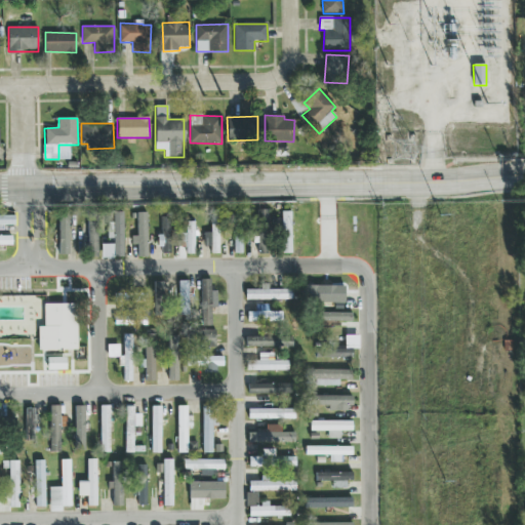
[(269,253),(270,210),(258,210),(257,253),(269,253)]
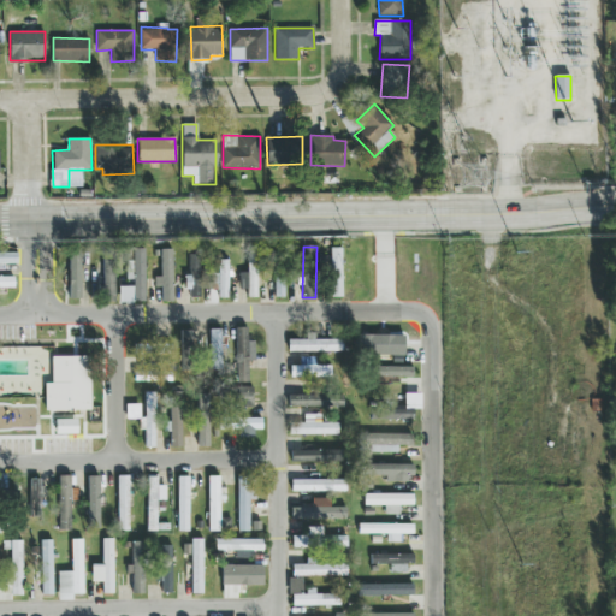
[(342,248),(330,249),(331,297),(343,297),(342,248)]
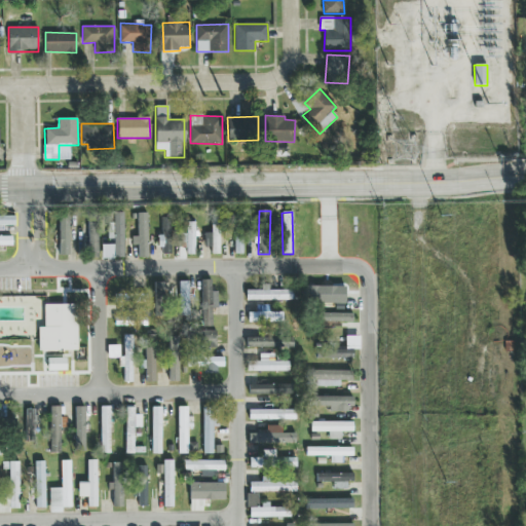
[(123,258),(123,213),(113,213),(113,223),(107,223),(107,242),(102,242),(102,258),(123,258)]
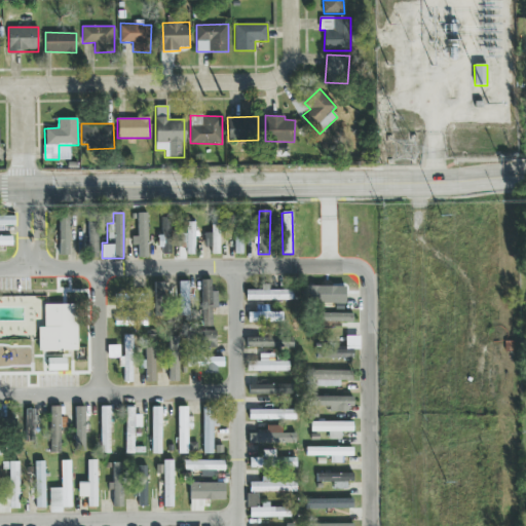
[(132,236),(132,246),(138,245),(138,255),(148,255),(147,213),(137,213),(138,236),(132,236)]
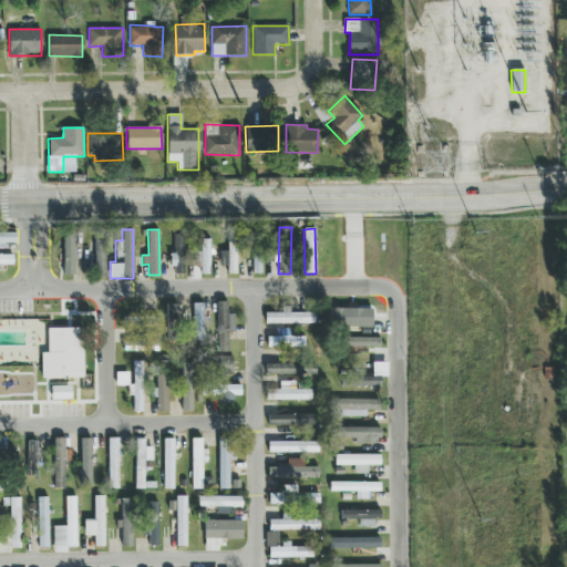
[(237,274),(237,230),(228,230),(228,251),(220,250),(220,267),(227,267),(227,274),(237,274)]
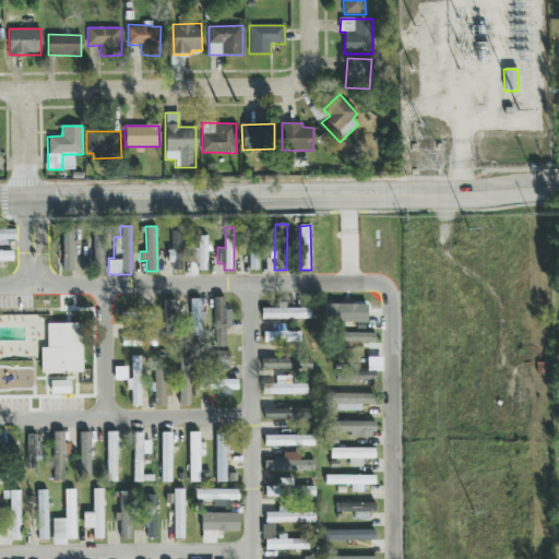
[(0,245),(16,245),(15,228),(0,228),(0,245)]
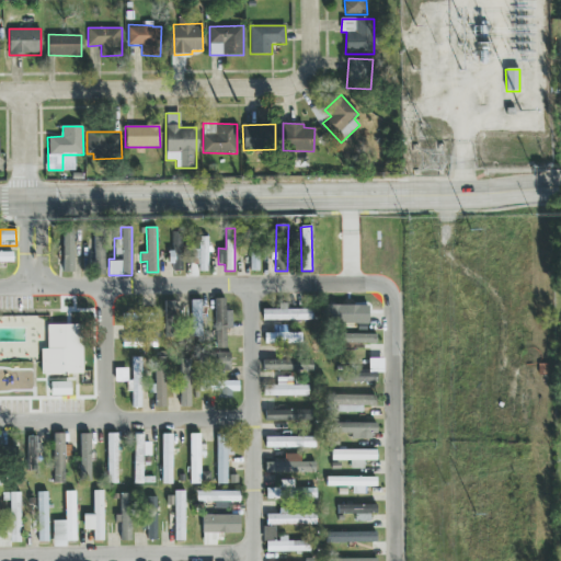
[(73,272),(73,230),(63,230),(64,272),(73,272)]
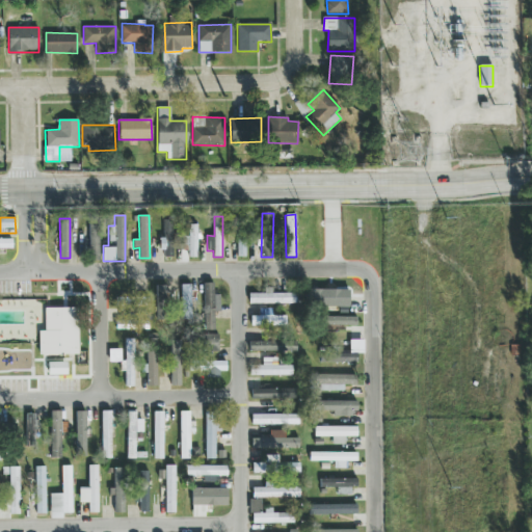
[(161,237),(161,257),(173,257),(173,219),(163,220),(163,237),(161,237)]
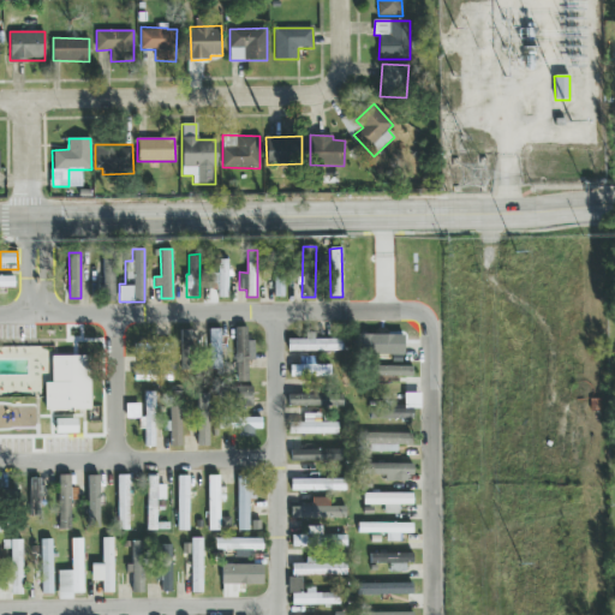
[(114,258),(102,258),(102,300),(114,300),(114,258)]
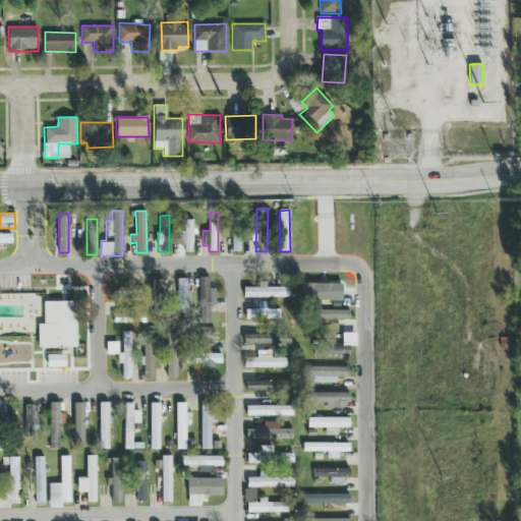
[(193,251),(192,220),(182,220),(183,252),(193,251)]
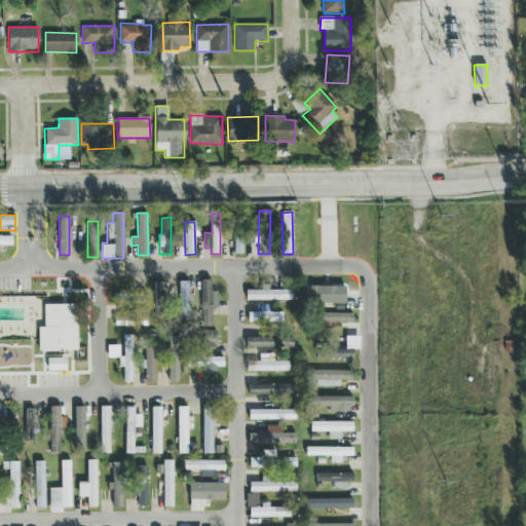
[(242,254),(243,231),(232,230),(231,245),(234,245),(234,254),(242,254)]
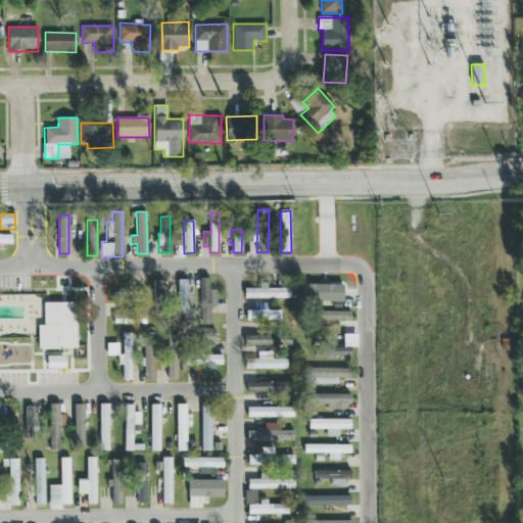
[(0,235),(0,244),(12,244),(12,235),(0,235)]
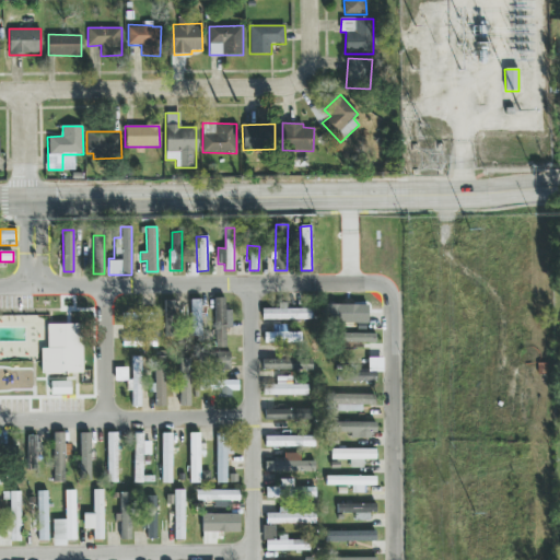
[(231,310),(225,310),(225,298),(214,298),(214,338),(232,338),(231,310)]
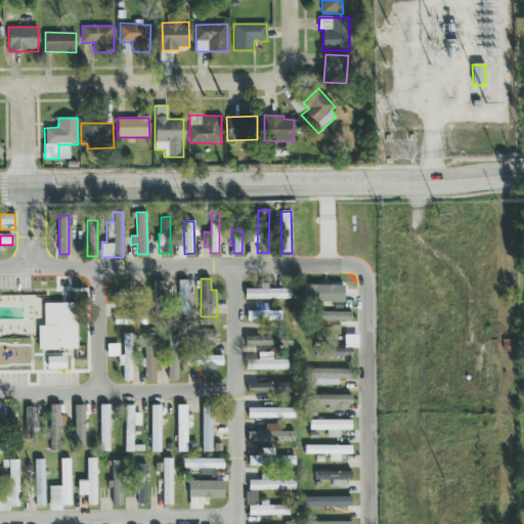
[(187,280),(178,280),(178,315),(188,314),(187,280)]
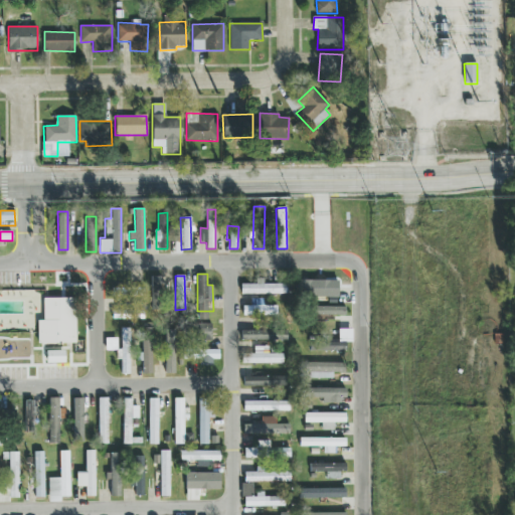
[(152,310),(162,310),(162,277),(152,277),(152,310)]
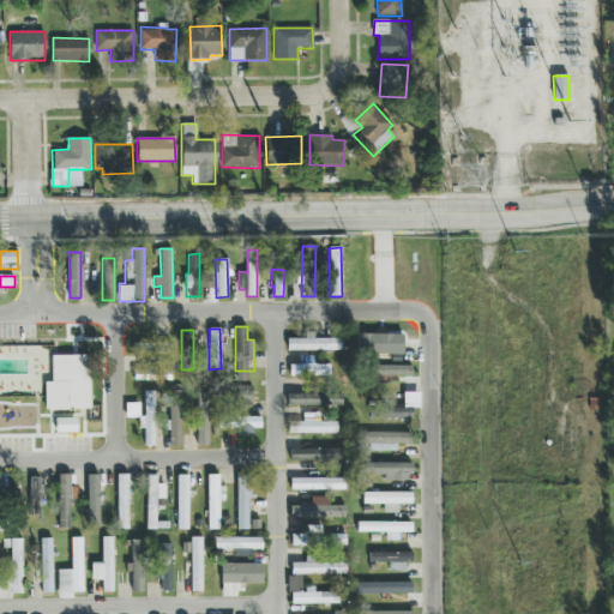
[(343,351),(343,339),(314,339),(314,332),(306,332),(306,339),(288,339),(288,350),(343,351)]
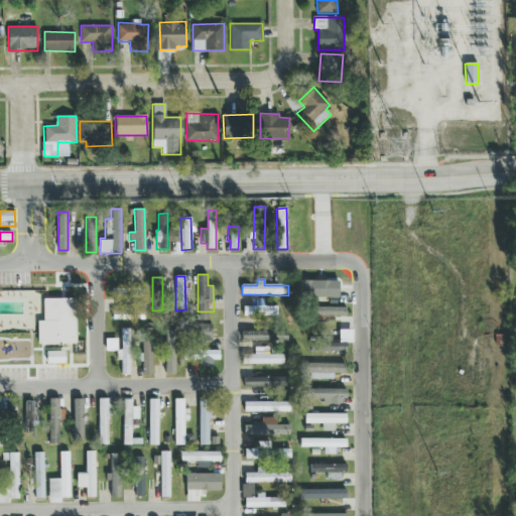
[(337,283),(304,283),(304,300),(338,299),(337,283)]
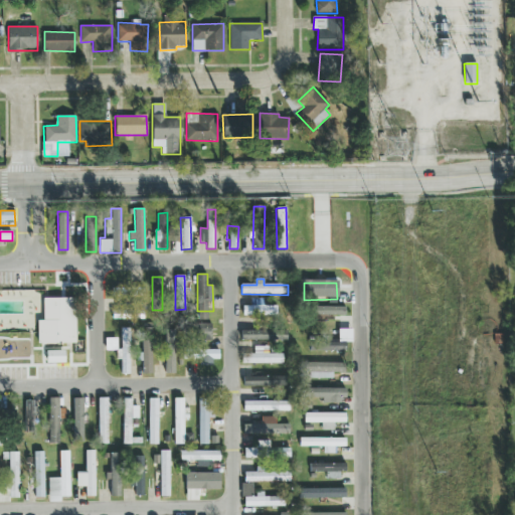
[(43,298),(43,320),(38,320),(37,343),(74,344),(75,299),(43,298)]
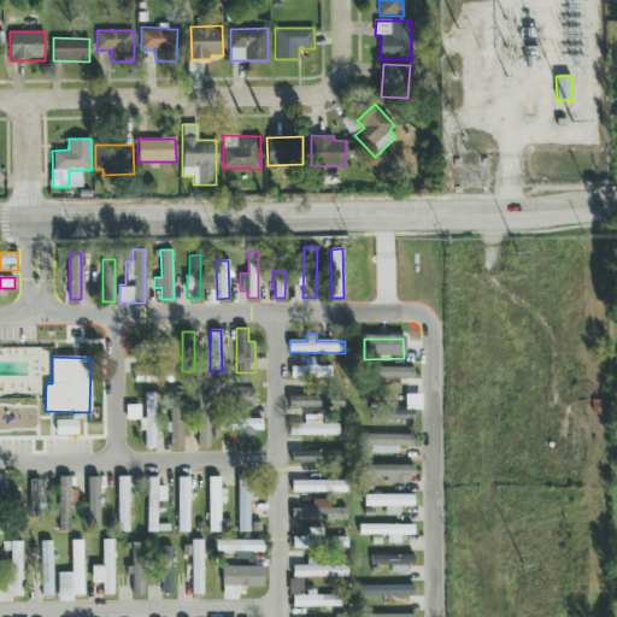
[(292,378),(331,378),(331,366),(316,366),(316,358),(301,358),(301,368),(292,368),(292,378)]
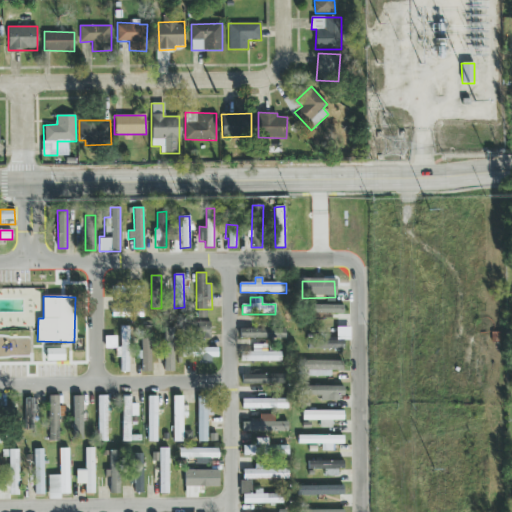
[(343,305),(312,304),(312,313),(343,313),(343,305)]
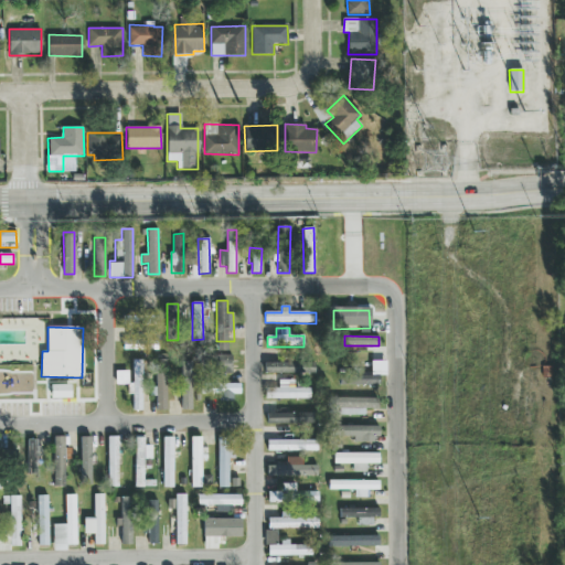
[(216,359),(217,374),(233,373),(232,358),(216,359)]
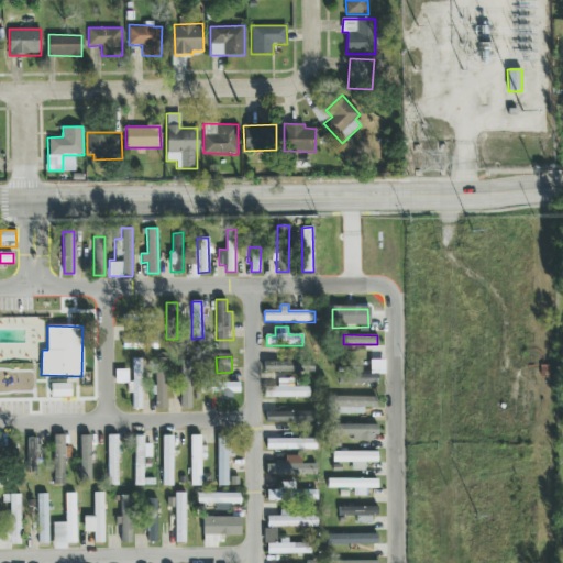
[(141,409),(142,359),(133,359),(132,409),(141,409)]
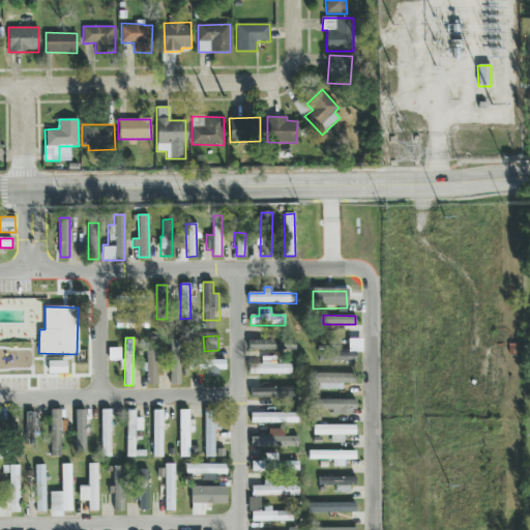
[(156,384),(155,337),(145,337),(147,385),(156,384)]
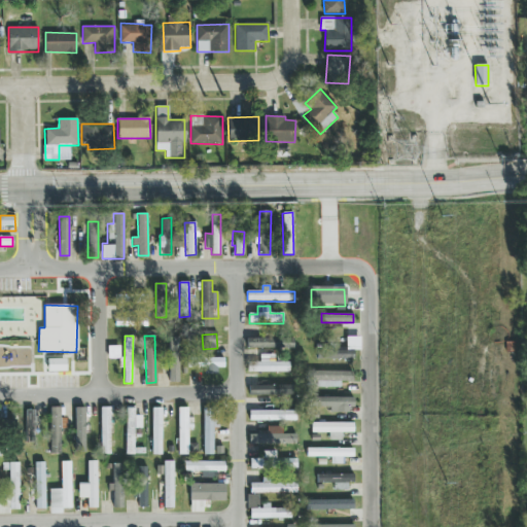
[(360,337),(346,337),(346,349),(317,349),(317,359),(354,358),(354,350),(360,350),(360,337)]
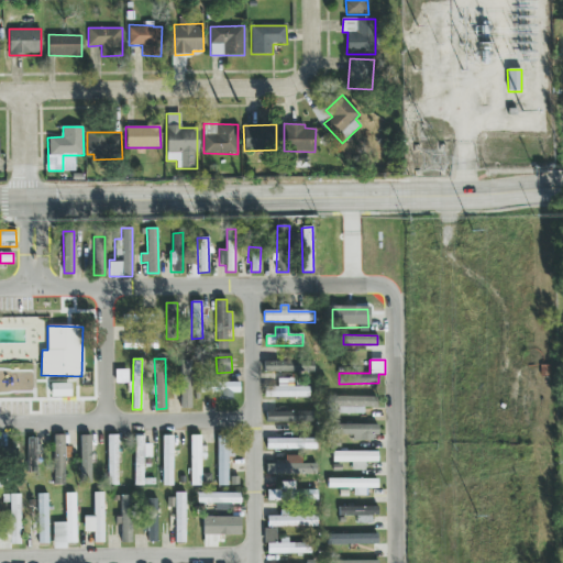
[(313,372),(313,361),(264,361),(264,372),(313,372)]
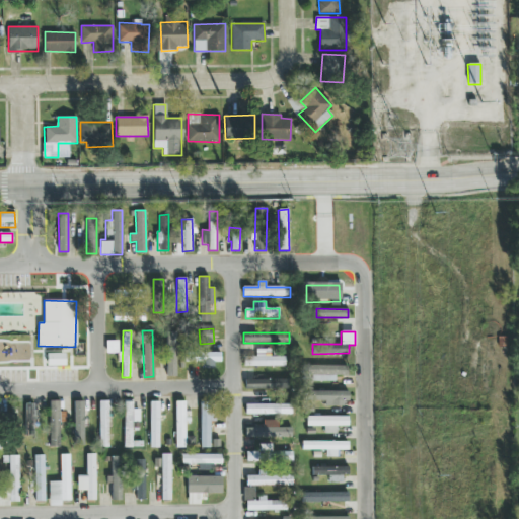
[(176,374),(176,334),(165,334),(165,374),(176,374)]
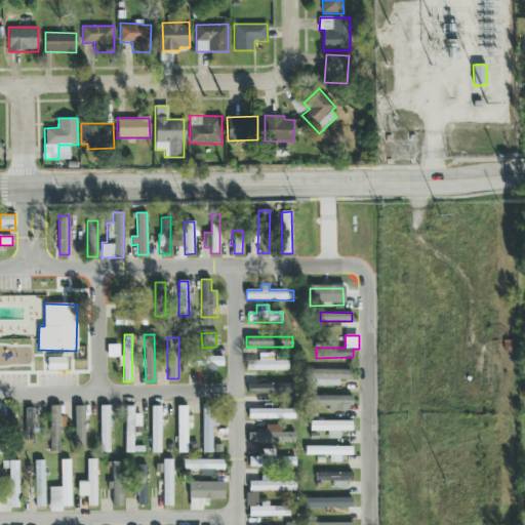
[(108,345),(108,357),(119,358),(119,346),(108,345)]
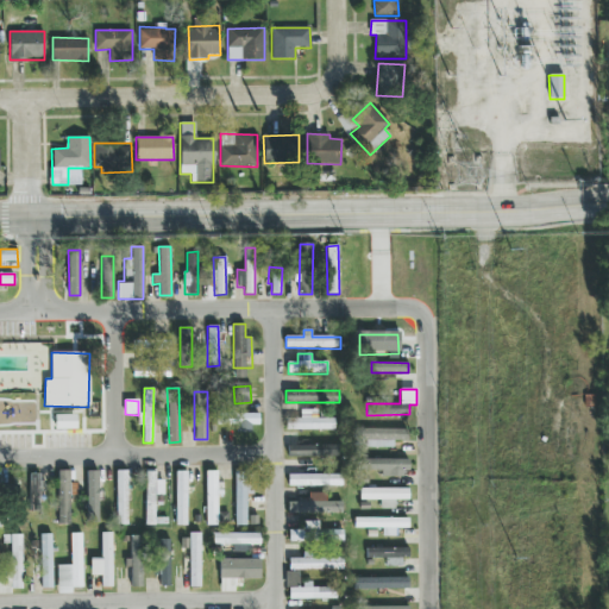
[(334,429),(334,418),(318,419),(318,409),(301,409),(301,419),(287,419),(288,429),(334,429)]
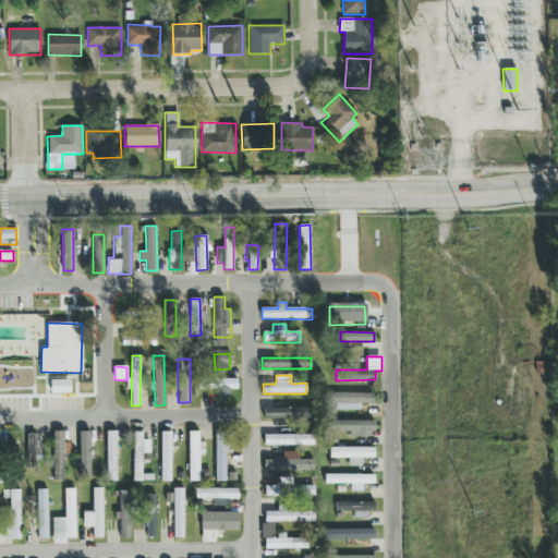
[(238,379),(217,378),(217,396),(230,396),(230,389),(237,389),(238,379)]
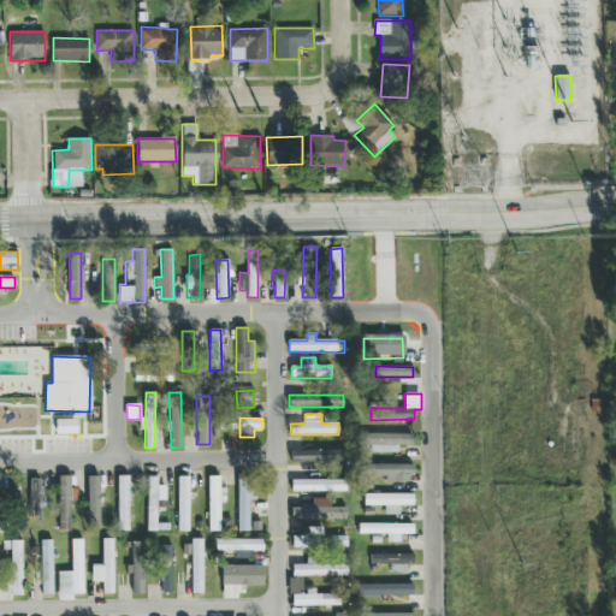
[(57,433),(77,433),(77,419),(55,419),(57,433)]
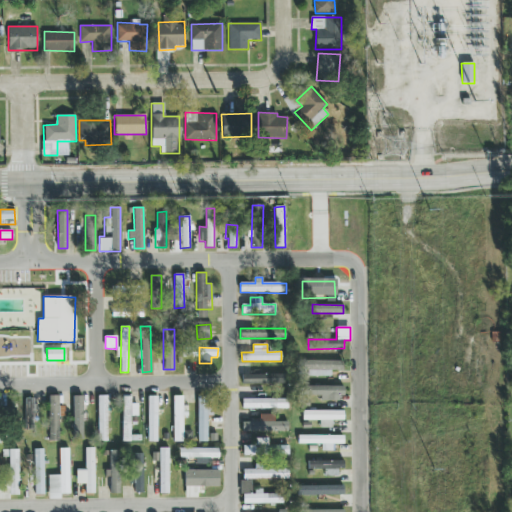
[(343,361),(305,360),(305,376),(331,376),(331,370),(342,371),(343,361)]
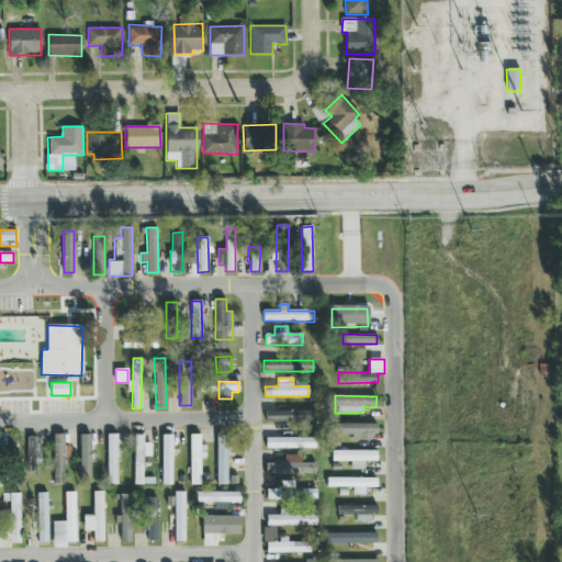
[(266,409),(266,420),(314,422),(314,411),(266,409)]
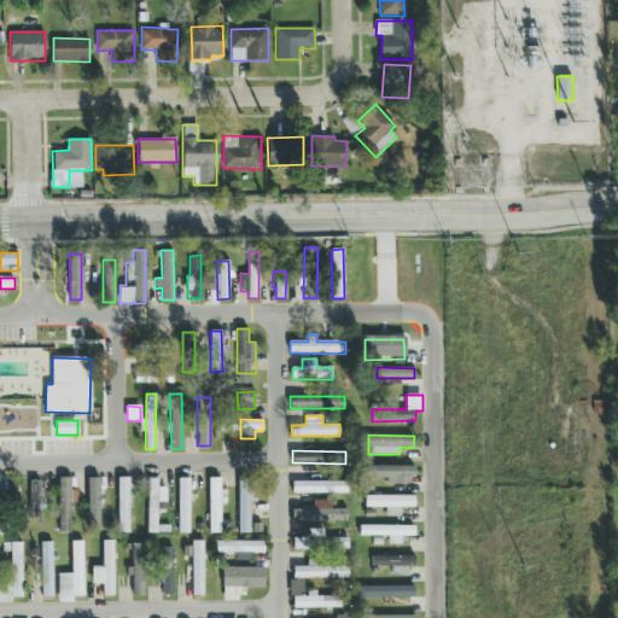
[(413,466),(371,465),(369,477),(386,477),(386,483),(413,484),(413,466)]
